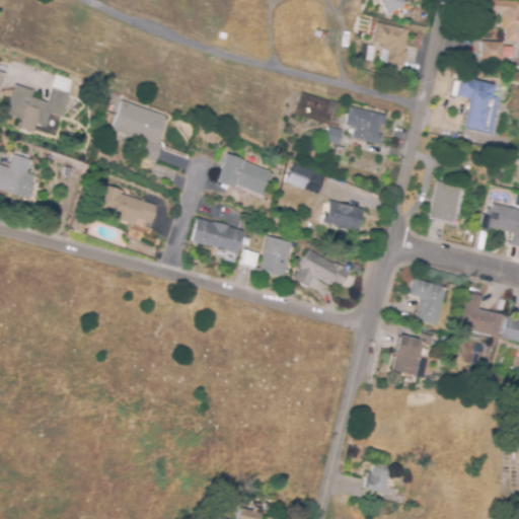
[(377,1),(376,0),(400,0),(403,4),(385,15),(377,1)]
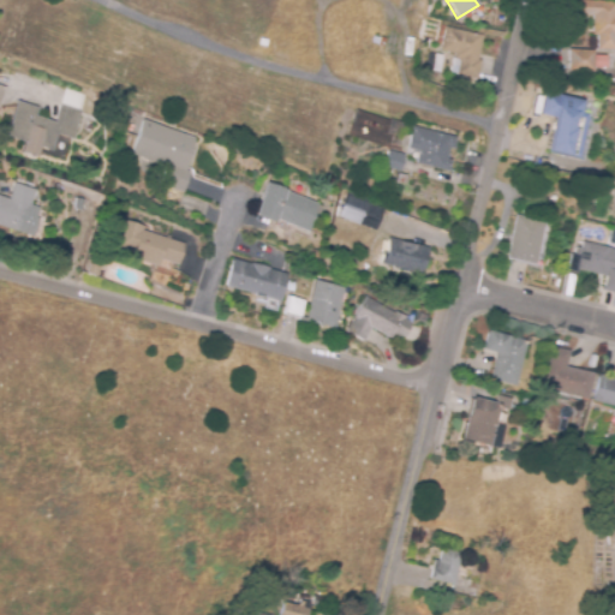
[(593,25),(593,17),(572,16),(572,0),(614,1),(614,49),(597,49),(597,35),(592,35),(593,25)]
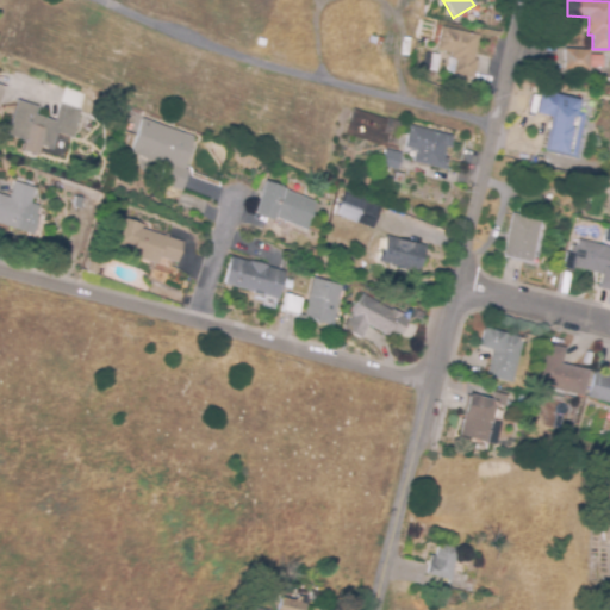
[(437,26),(437,24),(442,25),(442,26),(437,44),(433,43),(437,26)]
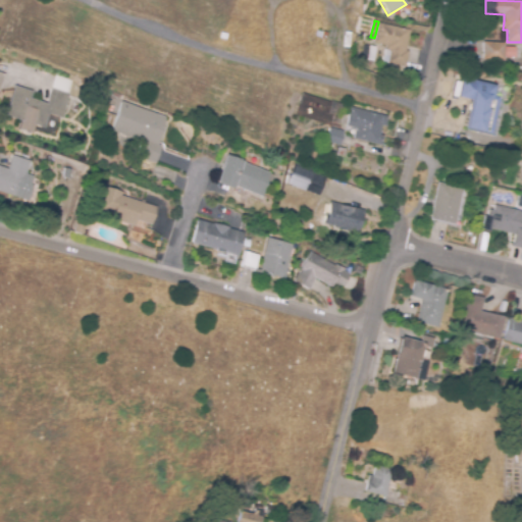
[(379,44),(375,44),(379,23),(411,30),(406,51),(409,52),(406,67),(387,64),(390,51),(386,50),(387,46),(379,44)]
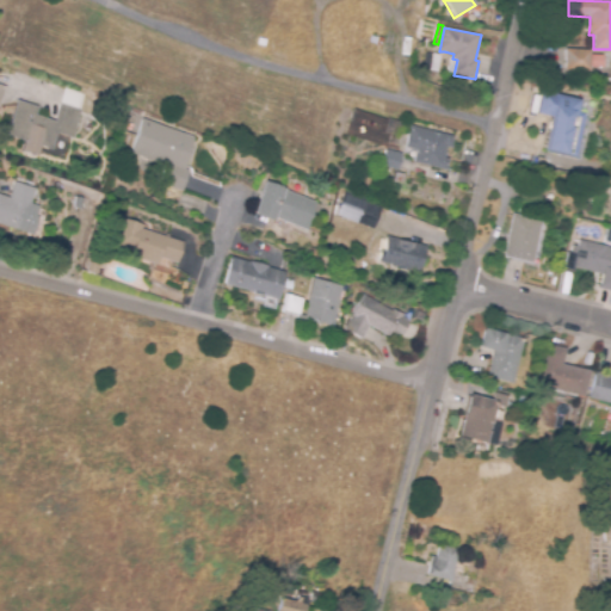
[(387,61),(378,59),(386,35),(395,38),(387,61)]
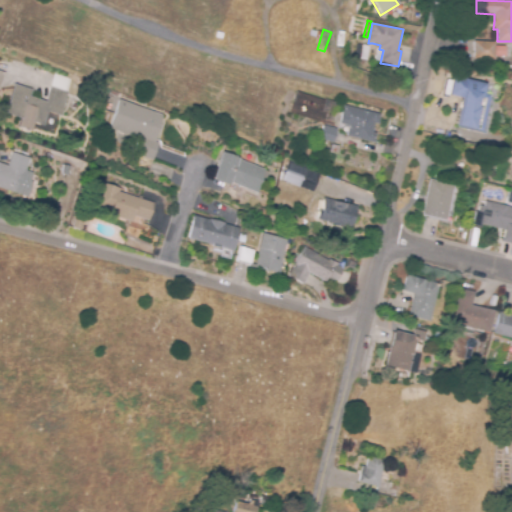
[(493,60),(473,59),(474,41),(494,42),(493,60)]
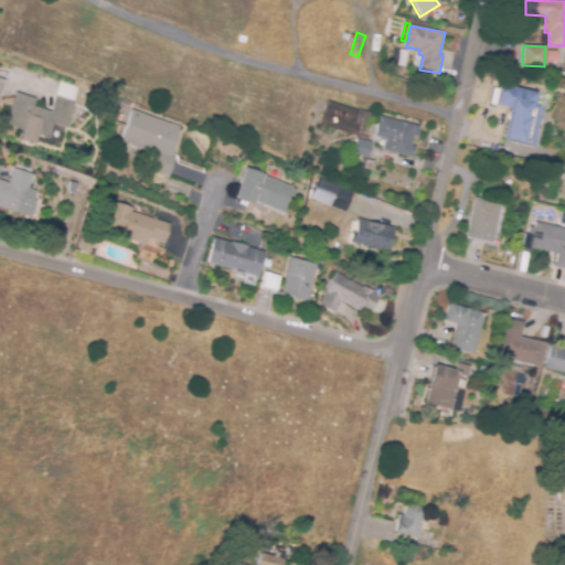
[(404,66),(392,64),(395,49),(407,51),(404,66)]
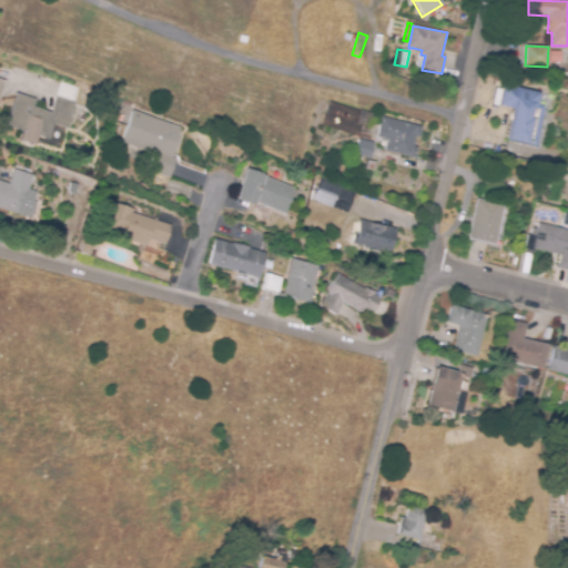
[(550,77),(541,75),(541,73),(539,73),(540,68),(558,69),(557,74),(550,74),(550,77)]
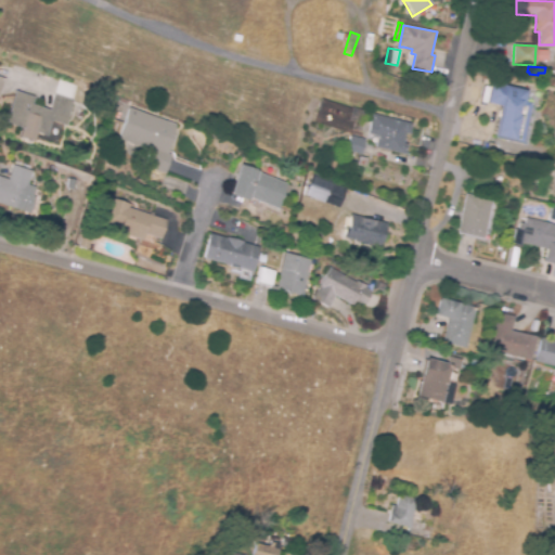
[(74,99),(56,93),(60,80),(77,86),(74,99)]
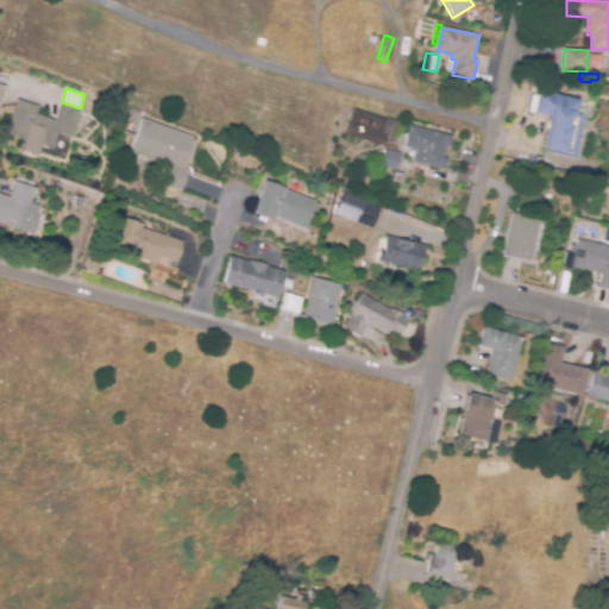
[(572,158),(541,150),(550,118),(537,114),(542,92),(562,96),(563,96),(576,100),(572,111),(584,113),(572,158)]
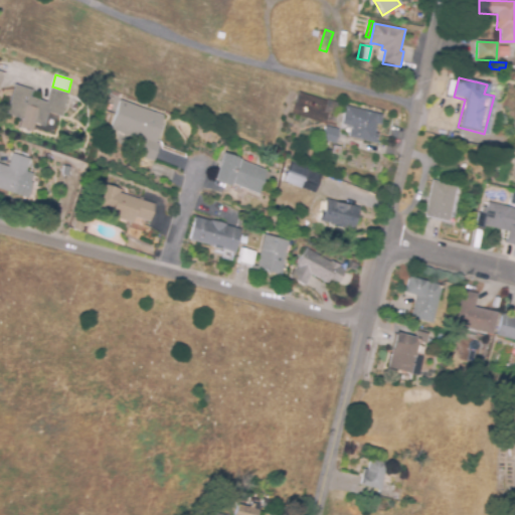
[(32,131),(18,127),(20,119),(5,115),(14,84),(32,91),(30,98),(46,103),(51,88),(68,93),(61,117),(47,113),(43,127),(34,124),(32,131)]
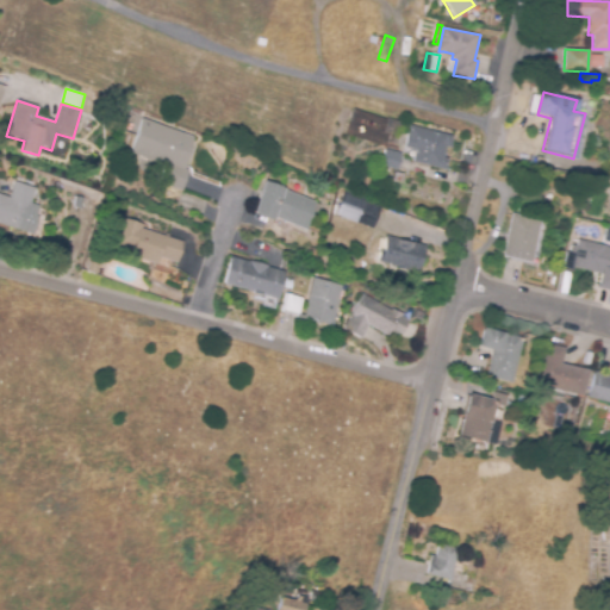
[(180,191),(156,182),(162,165),(130,153),(143,118),(194,138),(184,169),(188,170),(180,191)]
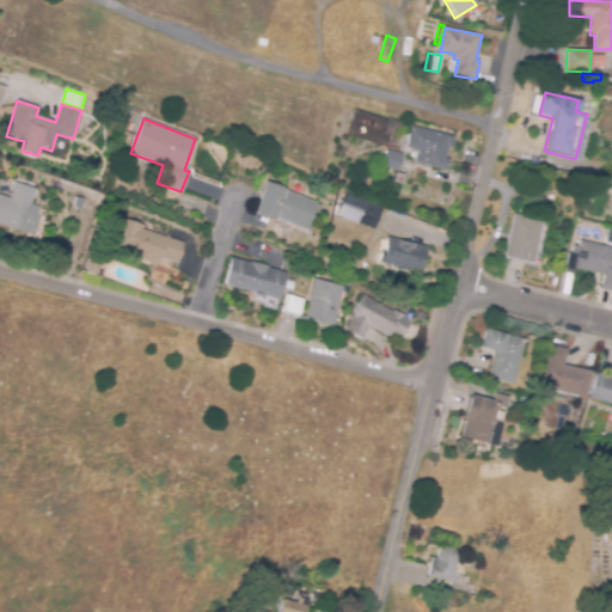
[(416,161),(418,150),(405,146),(410,124),(456,136),(453,147),(450,146),(446,158),(452,159),(450,170),(416,161)]
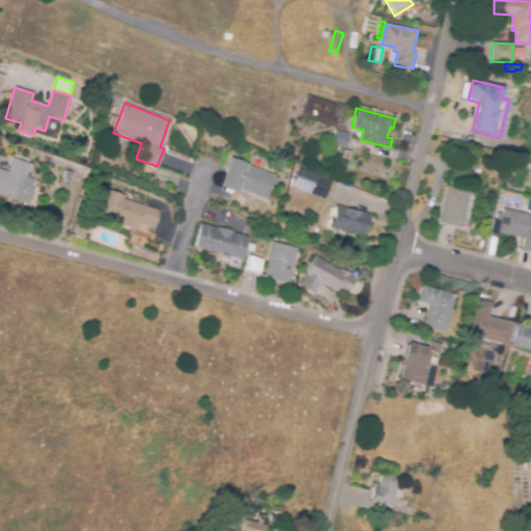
[(330,144),(334,130),(347,133),(344,147),(330,144)]
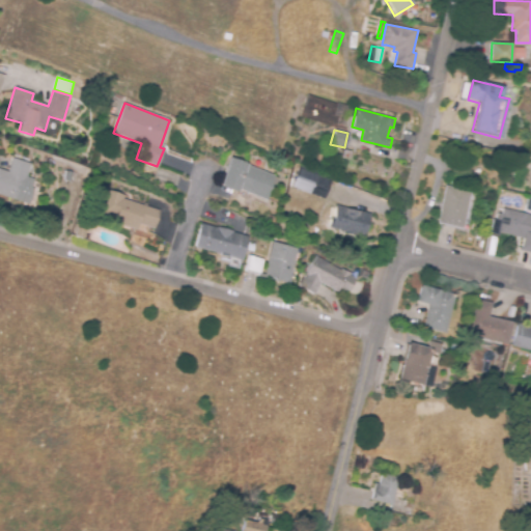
[(30,204),(0,194),(0,168),(8,171),(12,157),(30,163),(26,176),(34,178),(32,188),(35,189),(30,204)]
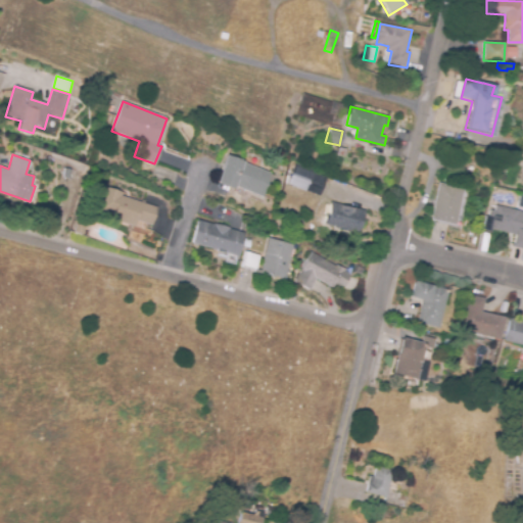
[(262,197),(235,186),(234,189),(217,182),(228,155),(271,174),(262,197)]
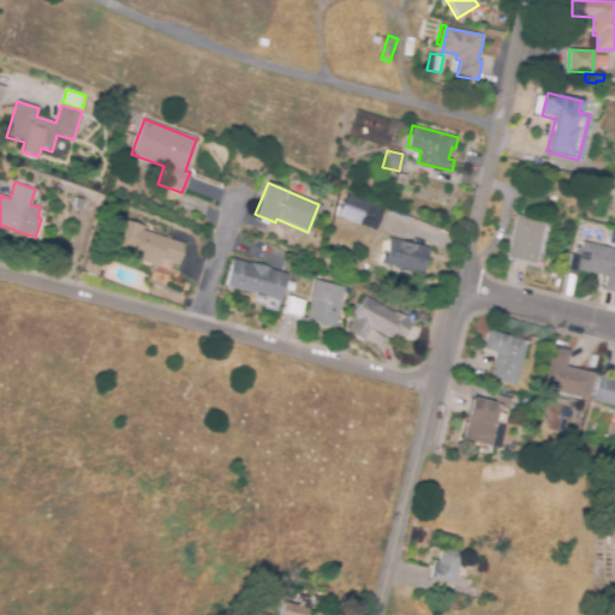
[(376,231),(345,220),(353,195),(384,207),(376,231)]
